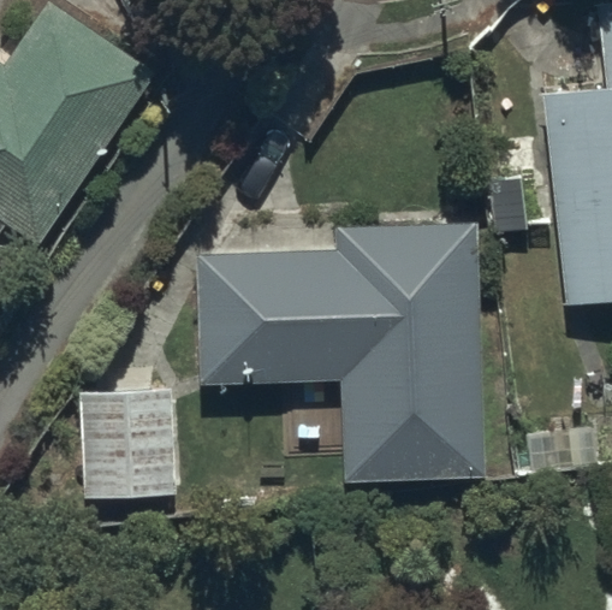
[(37,244),(156,72),(49,0),(47,0),(4,64),(0,61),(0,229),(5,223),(37,244)]
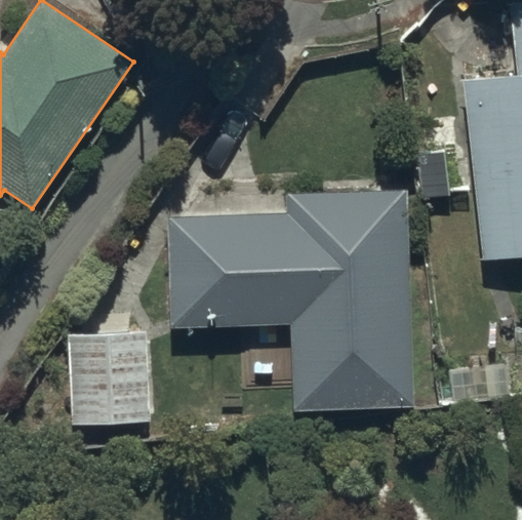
[(521,2),(510,3),(517,74),(462,80),(481,261),(521,255),(521,2)]
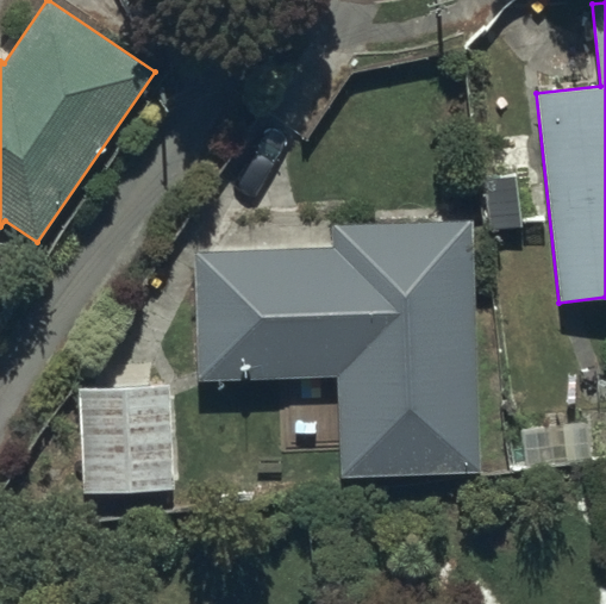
[(487,229),(520,225),(516,174),(482,178),(487,229)]
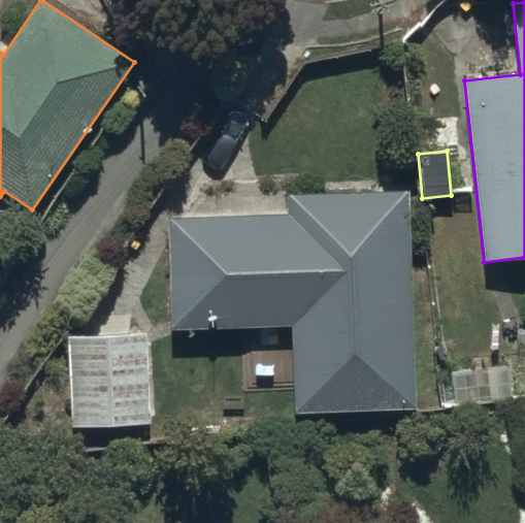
[(295,414),(417,411),(409,191),(287,195),(287,215),(167,218),(171,330),(292,326),(295,414)]
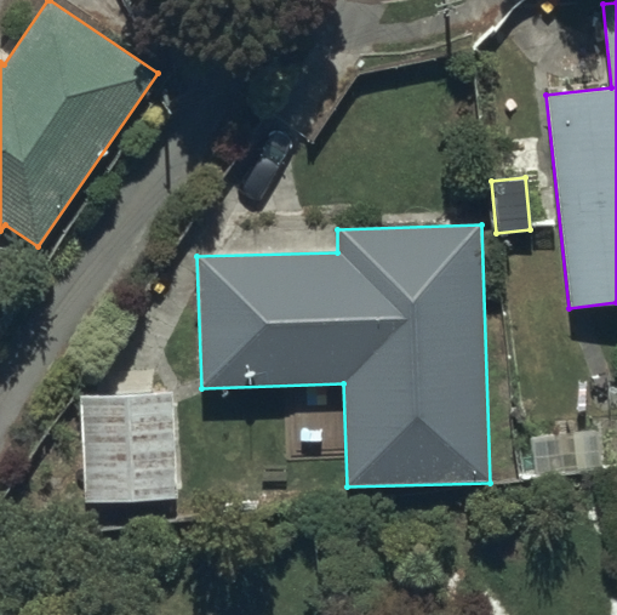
[(85,504),(178,499),(173,392),(79,396),(85,504)]
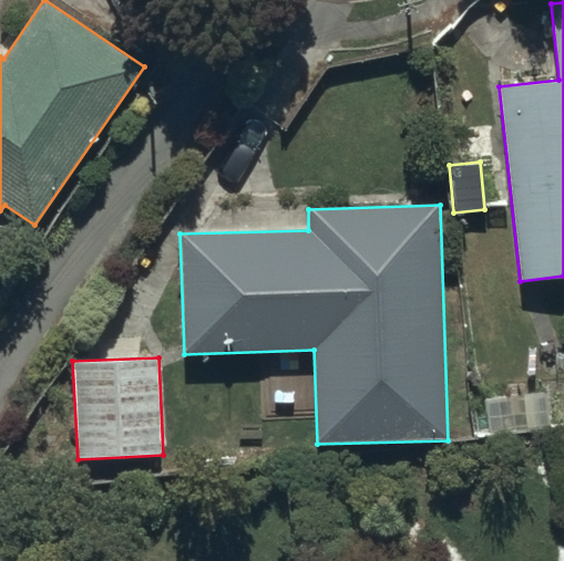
All buildings are outlined.
